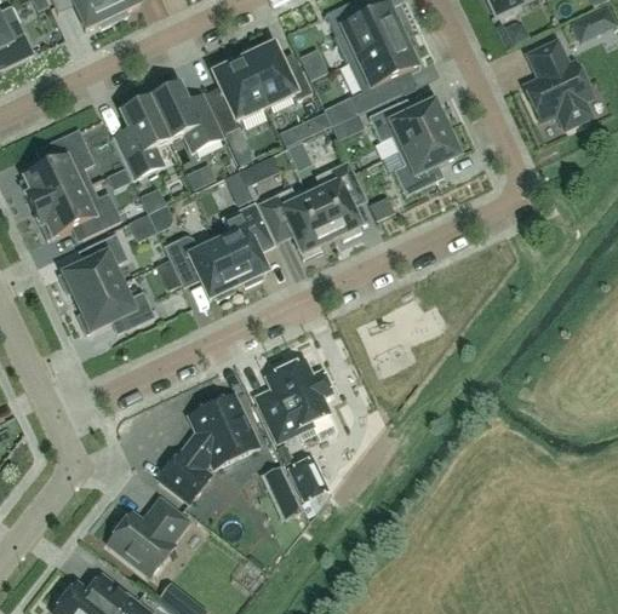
[(114,21),(104,0),(52,0),(55,5),(66,0),(72,0),(85,29),(98,23),(101,28),(114,21)]
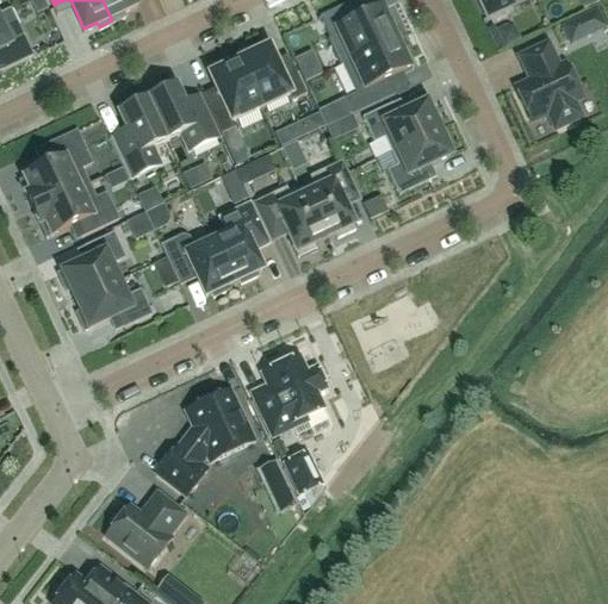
[(103,0),(112,20),(125,14),(124,10),(137,4),(136,0),(103,0)]
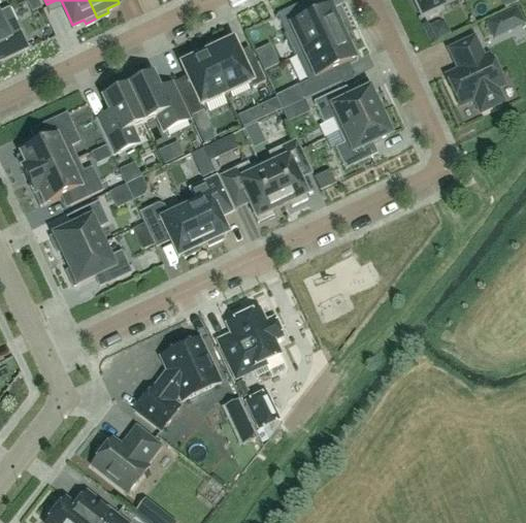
[(296,53),(342,31),(335,18),(339,15),(333,3),(324,7),(315,12),(308,0),(301,0),(276,11),(296,53)]
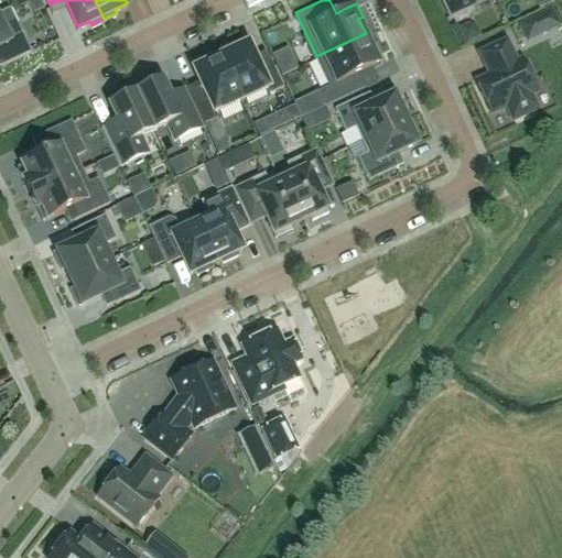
[(444,0),(451,13),(475,1),(474,0),(444,0)]
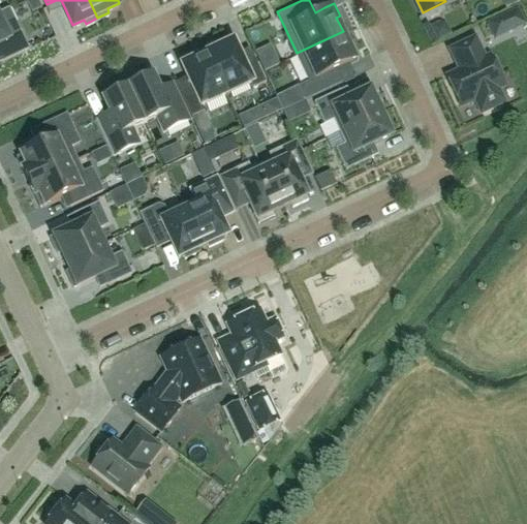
[(9,5),(0,9),(0,56),(1,59),(29,45),(9,5)]
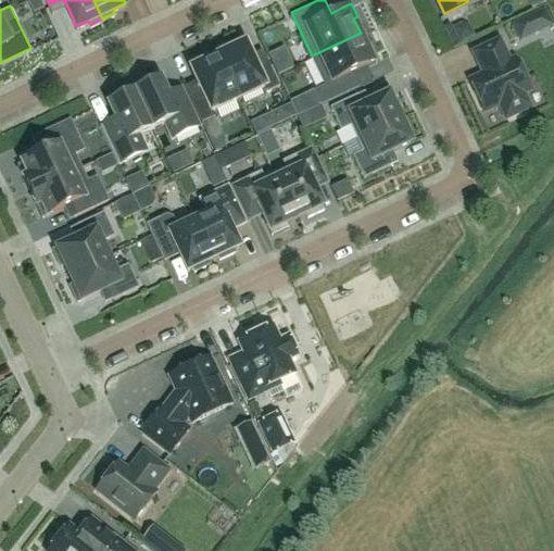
[(544,5),(534,10),(523,15),(515,20),(520,32),(528,27),(540,22),(550,17),(544,5)]
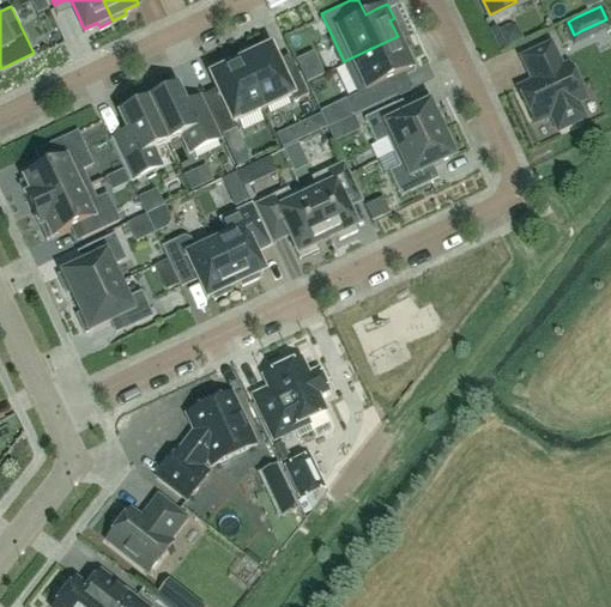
[(405,52),(398,36),(344,61),(357,90),(345,96),(354,113),(398,92),(392,79),(394,74),(405,70),(416,65),(409,49),(405,52)]
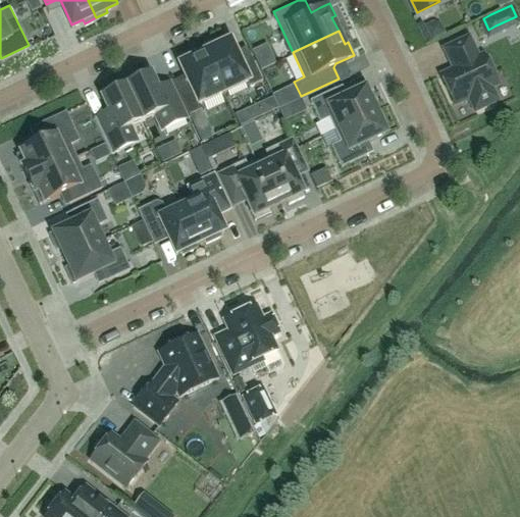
[(214,45),(205,49),(224,90),(248,79),(250,84),(262,78),(248,48),(237,53),(229,38),(226,39),(225,35),(213,41),(214,45)]
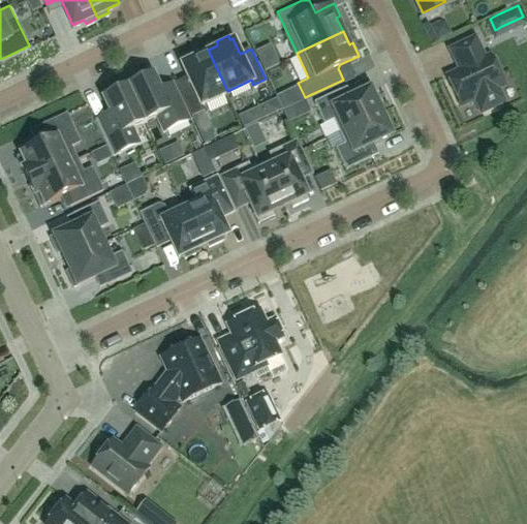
[(503,82),(498,71),(490,54),(485,56),(475,35),(451,47),(458,62),(459,62),(462,67),(446,73),(460,102),(475,95),(482,109),(503,98),(496,85),(503,82)]
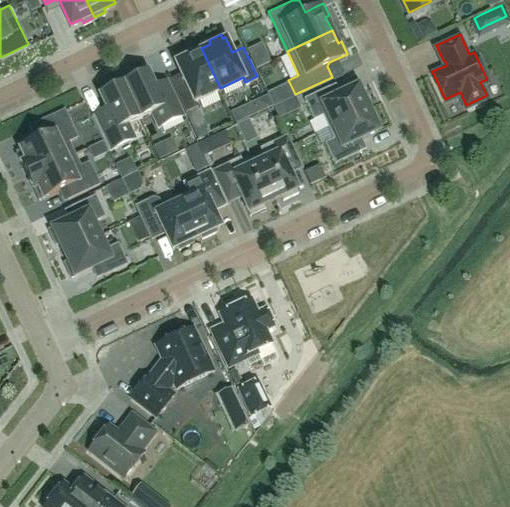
[(220,88),(201,48),(191,53),(189,49),(177,55),(179,58),(176,60),(183,75),(172,80),(186,110),(198,104),(196,99),(220,88)]
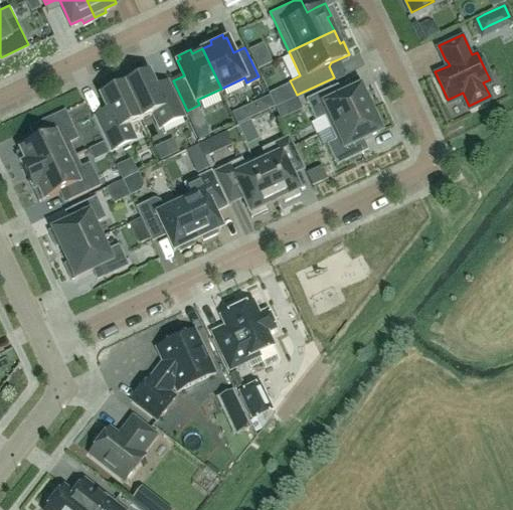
[(167,78),(155,85),(148,69),(124,81),(141,117),(152,111),(159,125),(184,114),(167,78)]
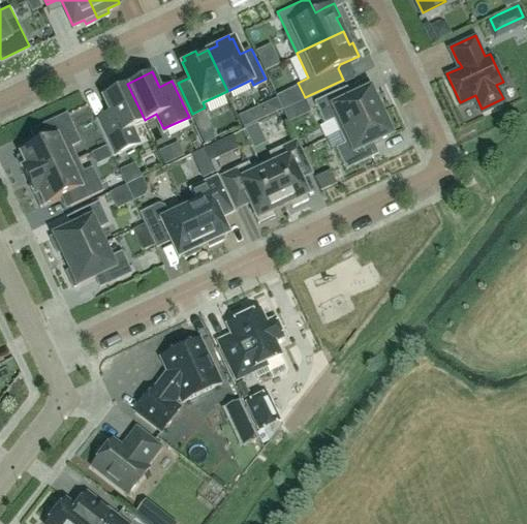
[(102,95),(110,111),(95,117),(112,153),(140,141),(132,125),(145,120),(127,84),(102,95)]
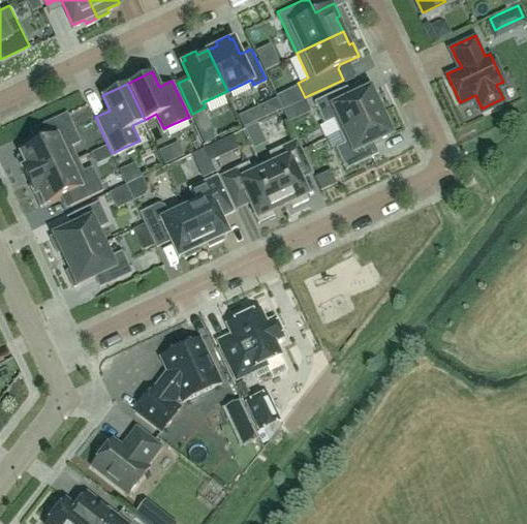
[(339,128),(379,110),(369,87),(345,98),(340,87),(314,99),(324,121),(334,117),(339,128)]
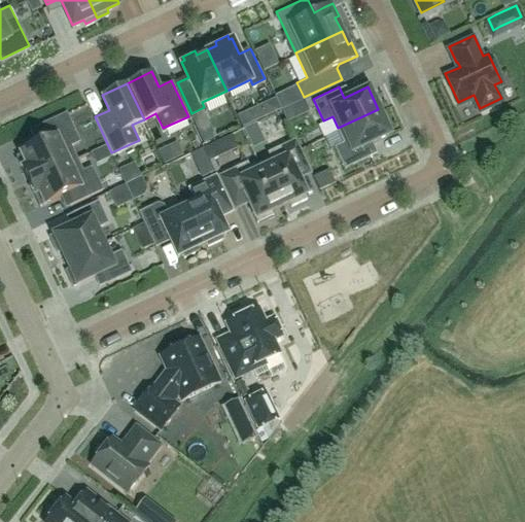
[(275,96),(267,99),(266,104),(269,111),(279,106),(275,96)]
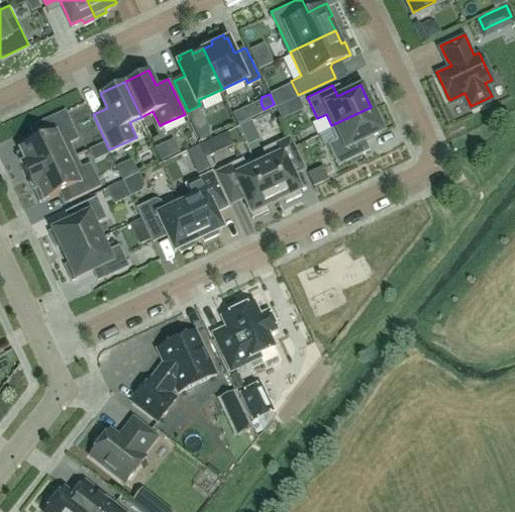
[(200,105),(188,111),(201,138),(213,133),(200,105)]
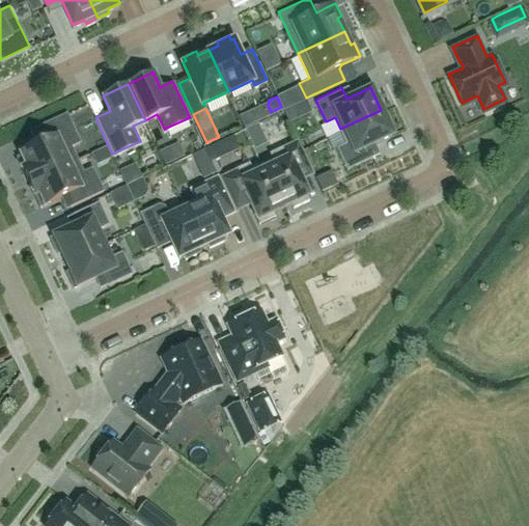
[(381,110),(340,129),(345,141),(336,145),(346,167),(372,156),(367,144),(391,133),(381,110)]
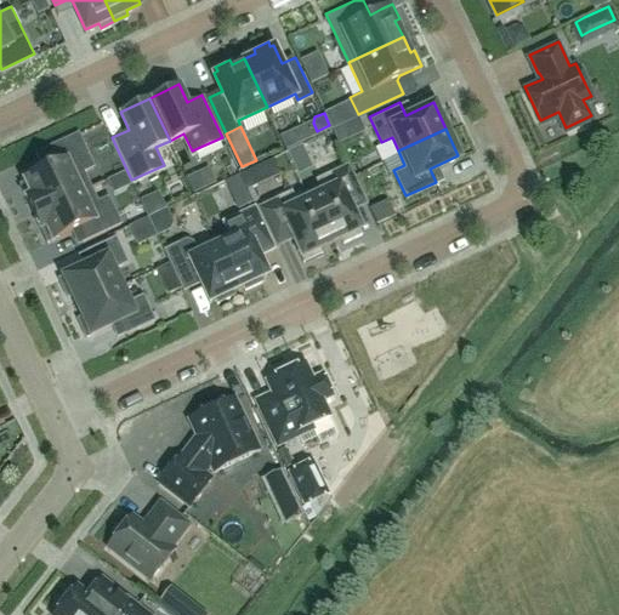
[(34,210),(90,183),(83,169),(94,164),(78,130),(40,148),(49,168),(21,181),(34,210)]
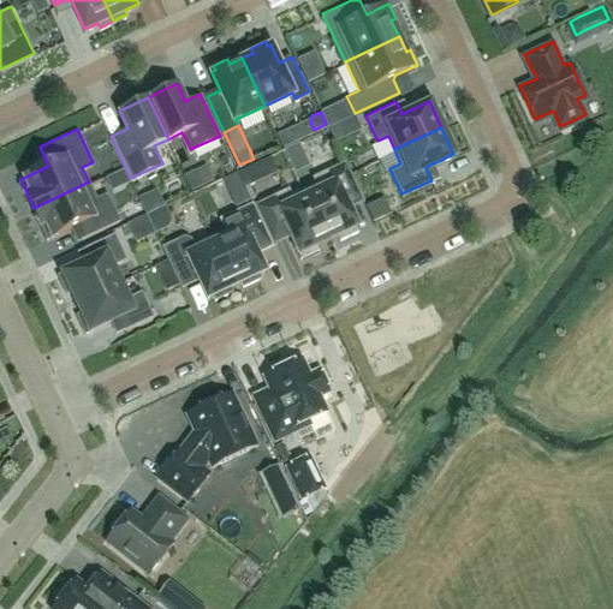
[(363,197),(359,190),(346,161),(316,175),(321,187),(307,193),(328,238),(338,233),(340,238),(359,228),(347,204),(363,197)]
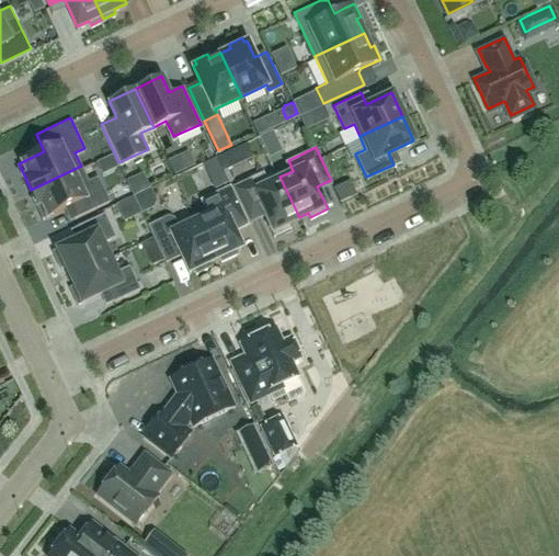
[(88,180),(81,166),(31,190),(43,216),(69,204),(75,215),(109,199),(98,176),(88,180)]
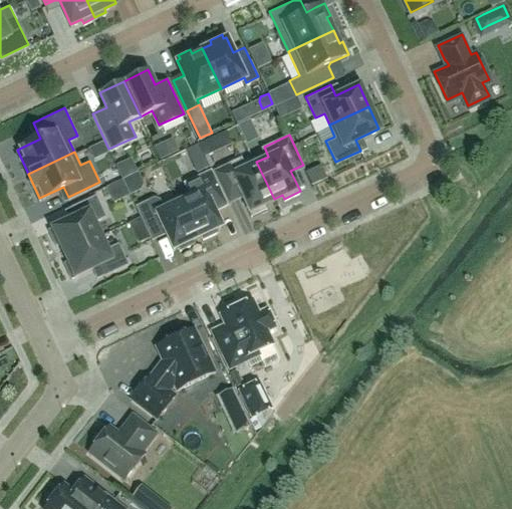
[(274,199),(256,162),(244,168),(240,159),(215,171),(229,200),(242,194),(251,214),(267,207),(265,203),(274,199)]
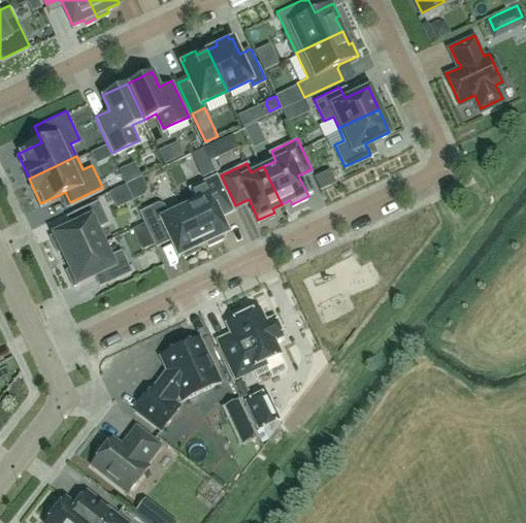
[(195,195),(183,200),(202,242),(206,240),(208,243),(223,236),(222,233),(226,231),(219,216),(221,211),(231,206),(216,173),(190,186),(195,195)]
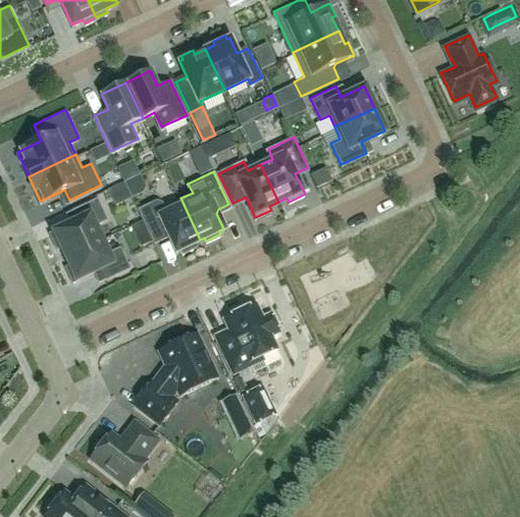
[(65,254),(101,238),(94,223),(107,217),(97,196),(71,208),(78,219),(50,231),(57,247),(60,245),(65,254)]
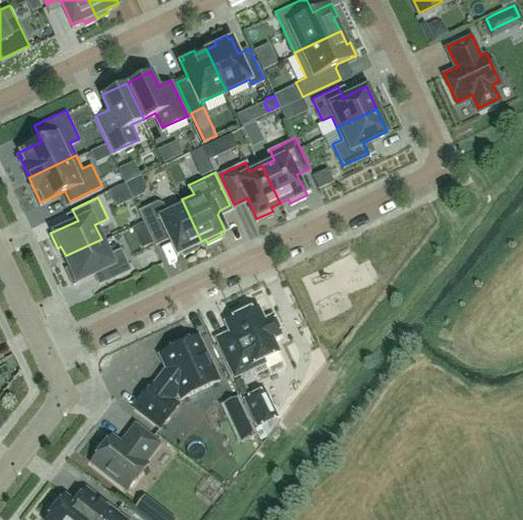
[(201,241),(182,199),(165,206),(163,201),(157,199),(138,208),(152,238),(167,232),(176,252),(182,250),(183,253),(198,246),(197,243),(201,241)]
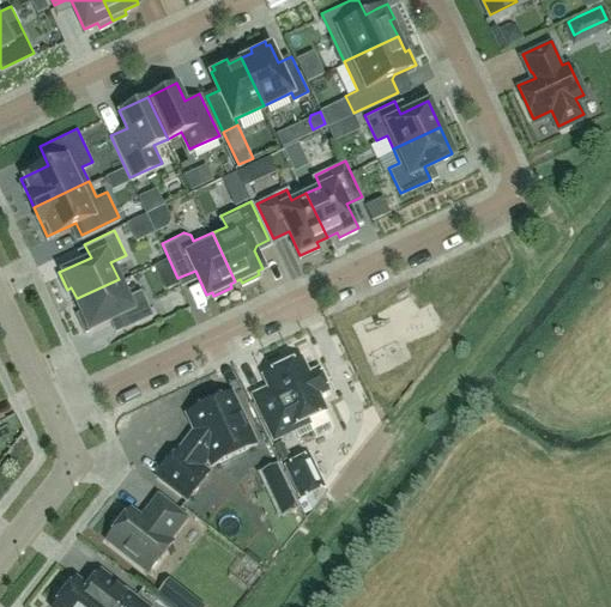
[(126,295),(119,279),(77,298),(82,310),(77,311),(85,329),(118,314),(123,327),(153,313),(141,287),(126,295)]
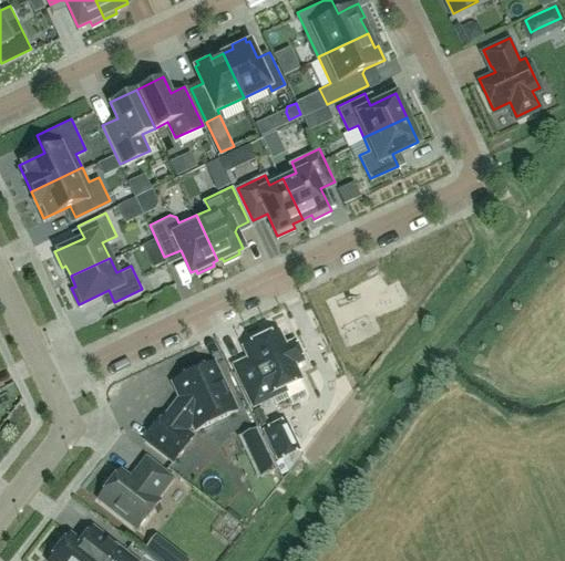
[(244,345),(248,355),(234,363),(253,403),(286,387),(284,384),(300,376),(294,362),(302,357),(294,339),(285,343),(278,329),(265,335),(262,333),(254,338),(253,341),(244,345)]
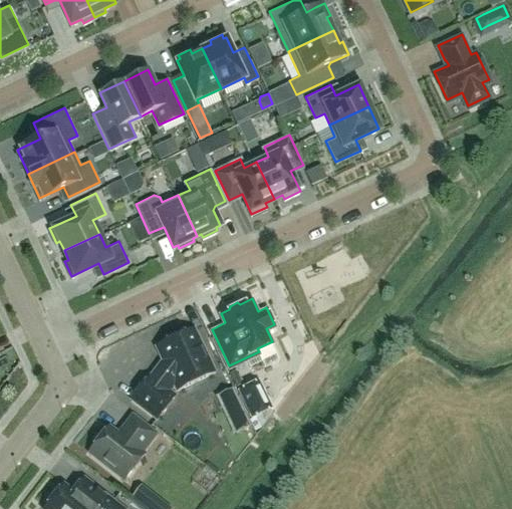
[(174,394),(168,389),(174,380),(177,387),(176,387),(177,388),(214,369),(214,368),(213,369),(193,327),(194,327),(194,326),(156,344),(157,345),(157,344),(164,357),(151,375),(150,374),(150,373),(132,397),(132,398),(133,397),(157,415),(156,416),(157,417),(175,393),(174,393),(174,394)]
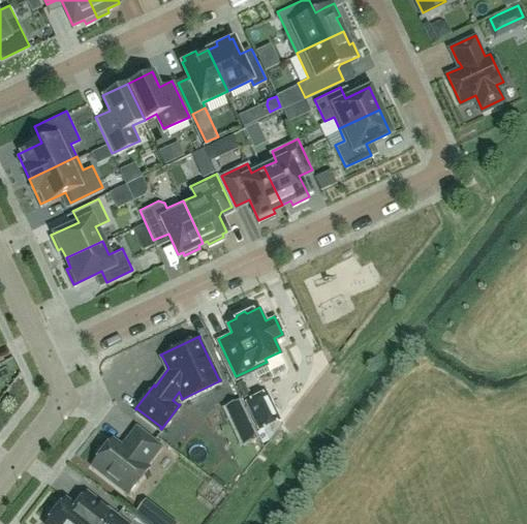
[(247,399),(259,427),(278,418),(266,391),(247,399)]
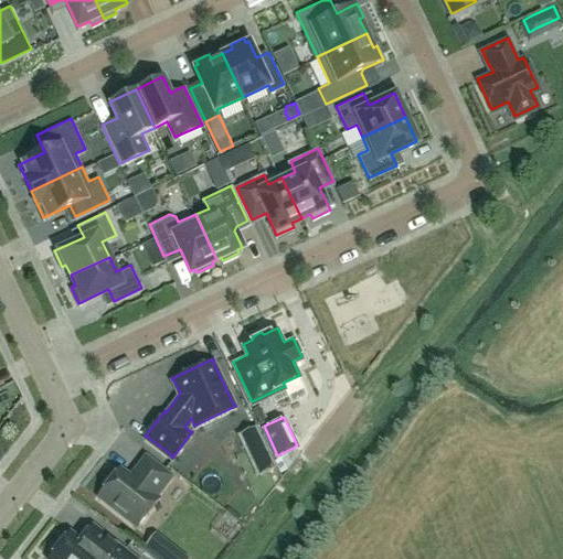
[(137,524),(159,495),(156,493),(171,473),(146,454),(136,466),(138,468),(133,475),(120,465),(98,494),(137,524)]
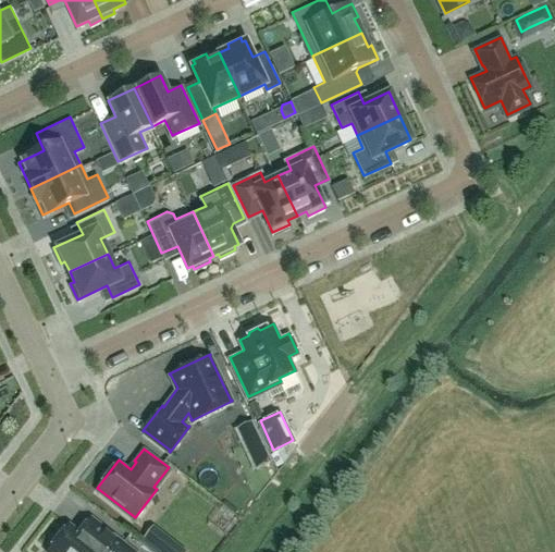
[(69,523),(47,550),(49,551),(137,551),(111,531),(90,516),(78,531),(69,523)]
